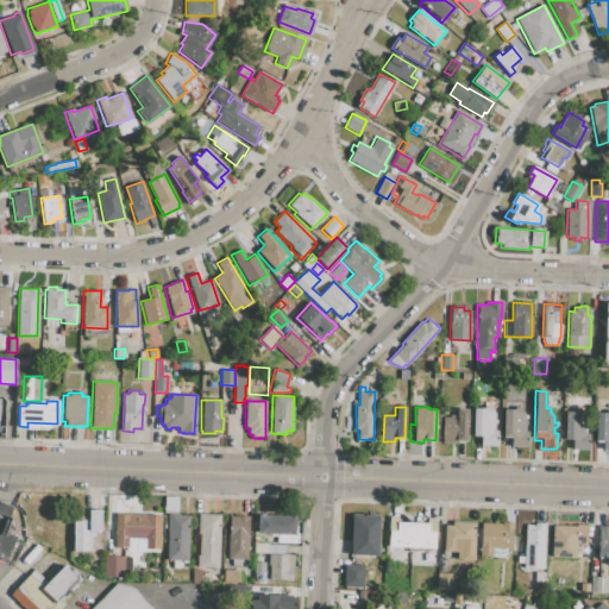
[(496,420),(495,427),(494,427),(494,431),(497,432),(496,447),(481,446),(481,439),(472,438),(473,408),(485,408),(485,407),(491,407),(491,412),(495,414),(494,420),(496,420)]
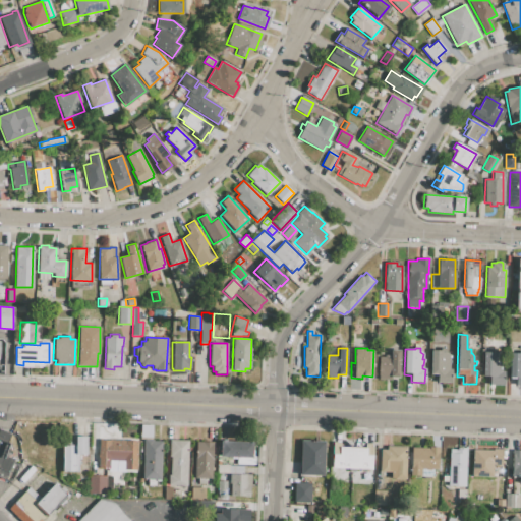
[(446,352),(447,352),(449,355),(448,369),(451,369),(451,383),(437,383),(438,377),(430,375),(431,350),(441,350),(441,349),(446,349),(446,352)]
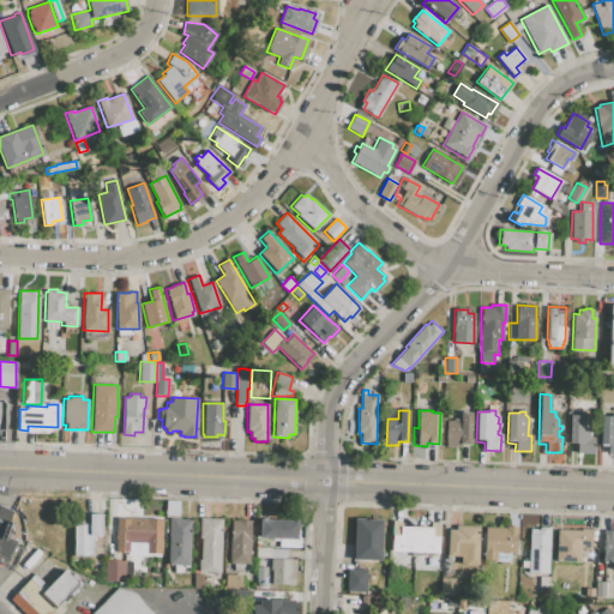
[(453,419),(461,420),(461,413),(471,413),(470,444),(468,444),(468,445),(461,445),(461,449),(445,447),(446,421),(453,421),(453,419)]
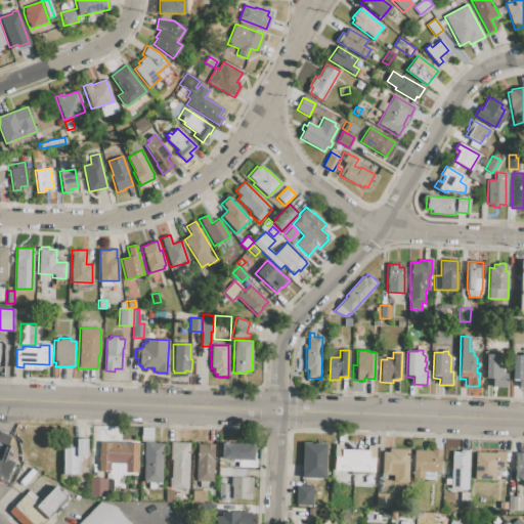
[(501,356),(505,359),(504,374),(507,374),(507,387),(492,387),(492,380),(485,380),(486,354),(496,354),(496,352),(501,353),(501,356)]
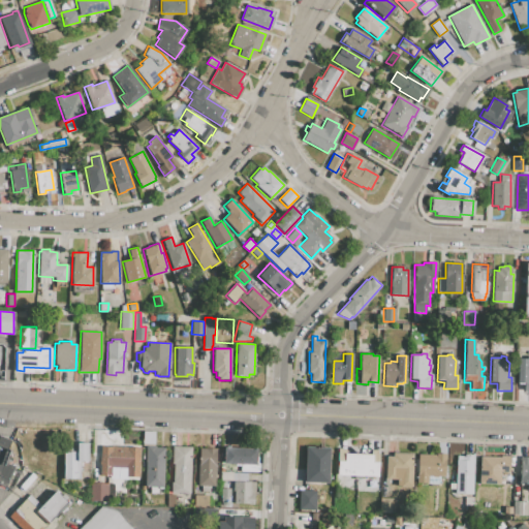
[(528,392),(524,392),(524,385),(517,384),(518,359),(528,359),(528,356),(528,392)]
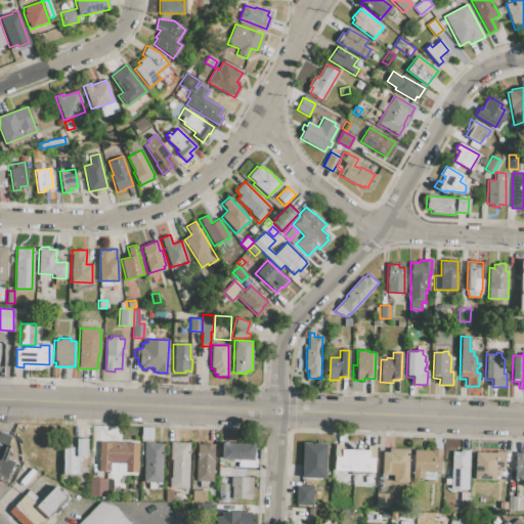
[(153,428),(153,441),(140,441),(140,428),(153,428)]
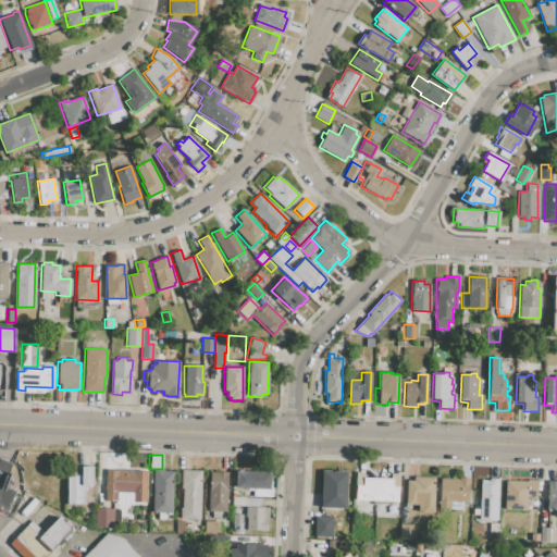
[(0,459),(11,463),(8,473),(10,474),(5,487),(14,492),(5,514),(0,511),(0,459)]
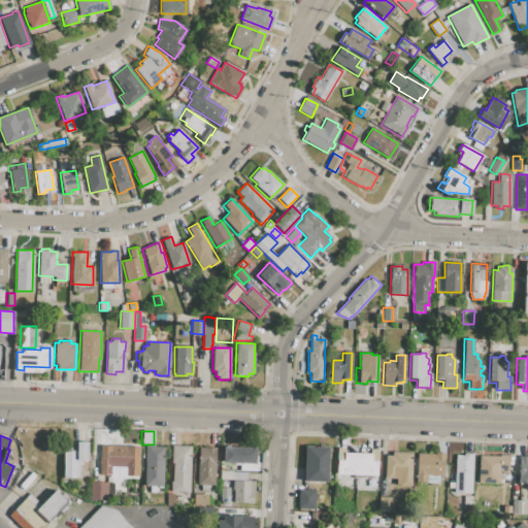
[(79,461),(78,479),(63,479),(63,451),(75,451),(75,442),(87,442),(87,461),(79,461)]
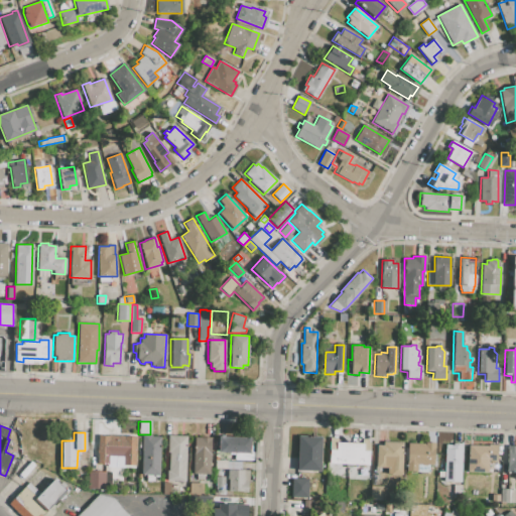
[(123,457),(108,457),(108,465),(98,465),(98,435),(135,435),(135,466),(123,466),(123,457)]
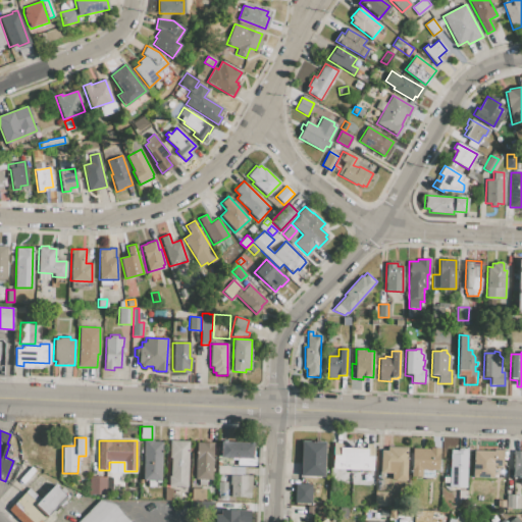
[(143,440),(153,440),(153,441),(161,441),(161,480),(143,480),(143,441),(143,440)]
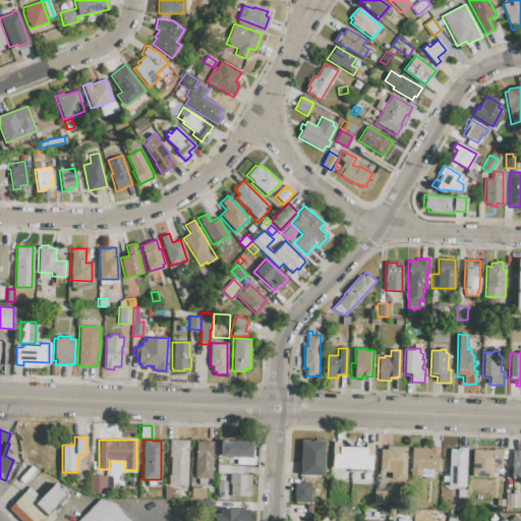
[(170,475),(171,456),(169,456),(170,440),(188,441),(187,485),(168,484),(168,475),(170,475)]
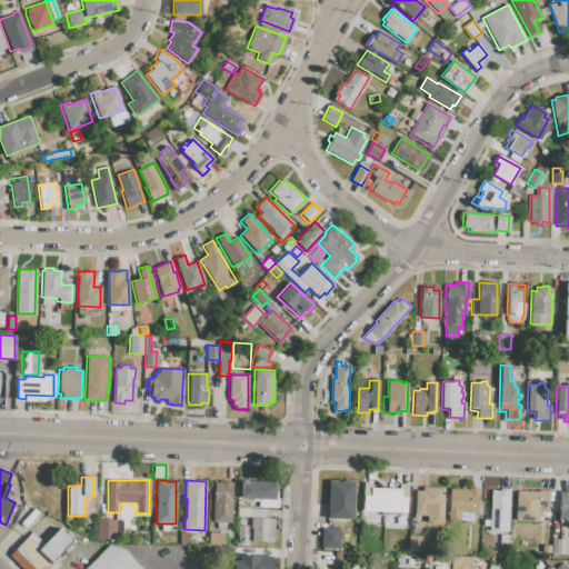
[(329,480),(356,481),(355,520),(328,519),(329,480)]
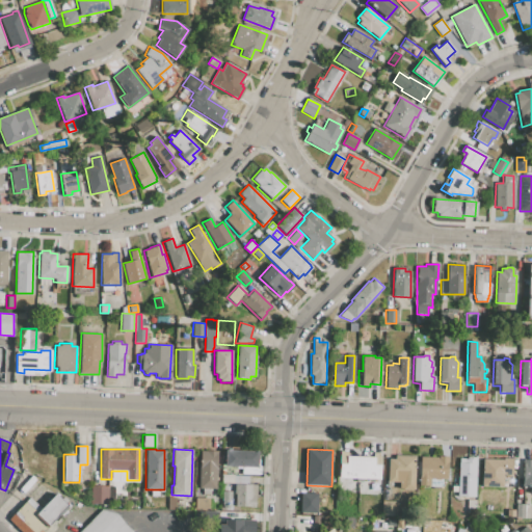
[(224,450),(258,451),(257,466),(260,466),(260,475),(242,474),(242,467),(224,466),(224,450)]
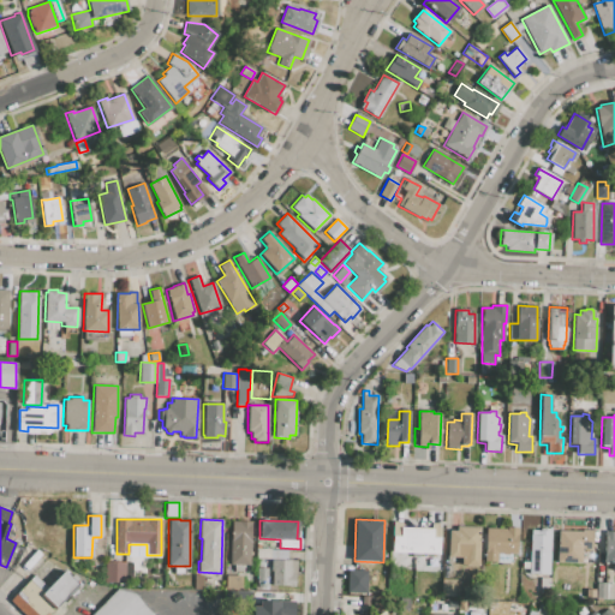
[(244,565),(243,572),(233,572),(234,565),(231,565),(232,521),(251,523),(250,565),(244,565)]
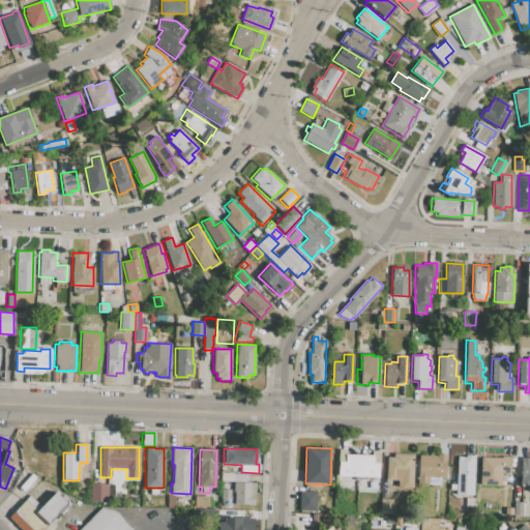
[(360,479),(354,479),(354,476),(337,476),(339,450),(347,450),(347,454),(371,455),(372,451),(379,451),(379,477),(360,476),(360,479)]
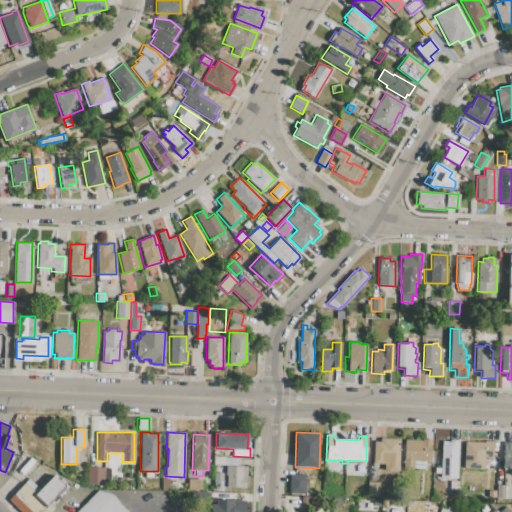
[(384,470),(384,464),(373,463),(373,441),(380,441),(380,438),(399,439),(398,471),(384,470)]
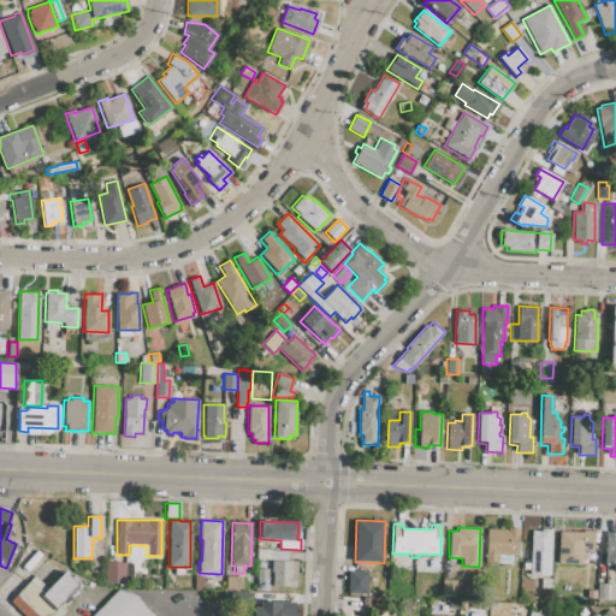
[(498,555),(498,564),(486,563),(487,528),(498,529),(507,529),(508,528),(517,528),(517,556),(498,555)]
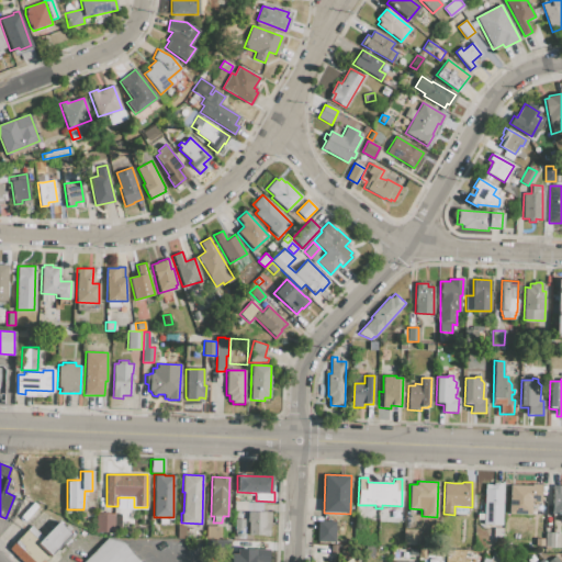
[(485,484),(493,485),(493,483),(503,483),(502,526),(484,525),(485,484)]
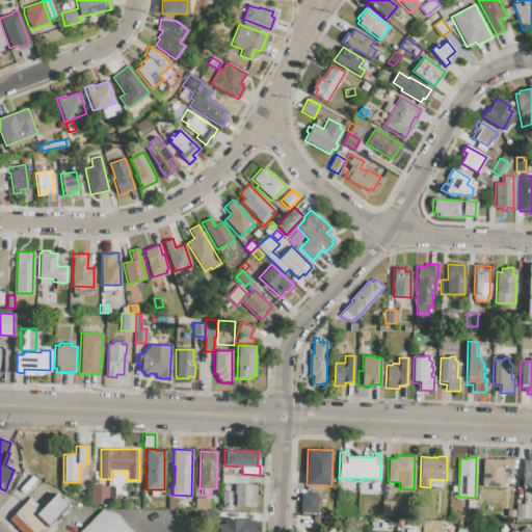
[(502,458),(512,458),(512,475),(503,475),(503,487),(482,487),(482,459),(502,459),(502,458)]
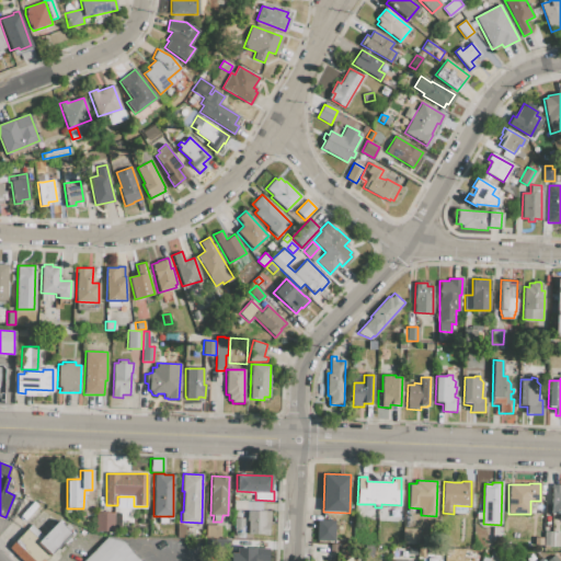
[(551,513),(551,484),(560,484),(560,521),(560,513),(551,513)]
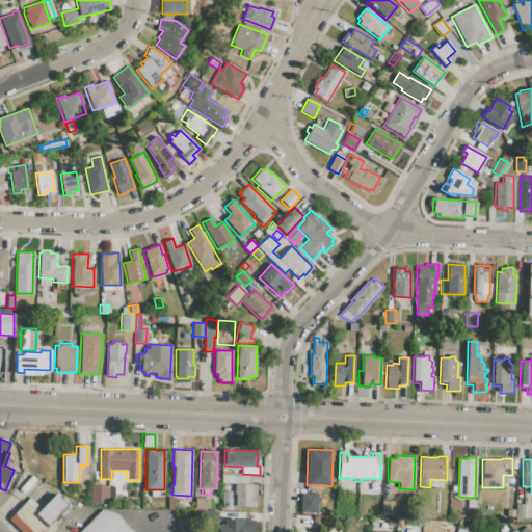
[(256,485),(256,507),(234,506),(234,504),(232,504),(232,505),(231,506),(230,507),(229,508),(227,508),(225,508),(224,507),(223,506),(222,505),(222,504),(220,504),(221,475),(248,476),(247,485),(256,485)]
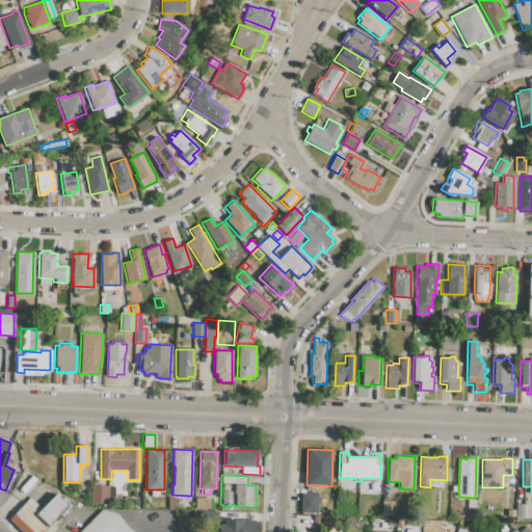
[(90,486),(108,486),(108,505),(90,504),(90,486)]
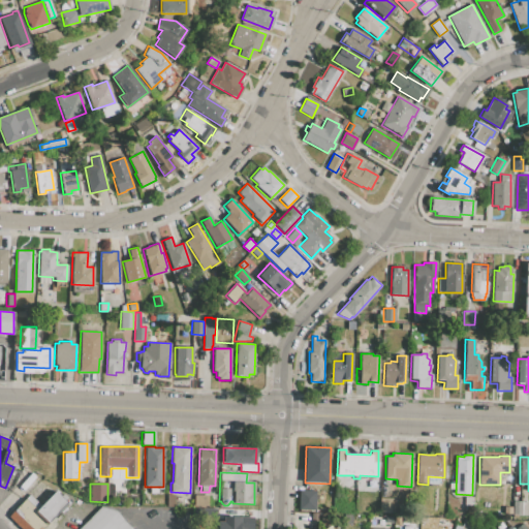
[(300,490),(315,491),(315,510),(299,510),(300,490)]
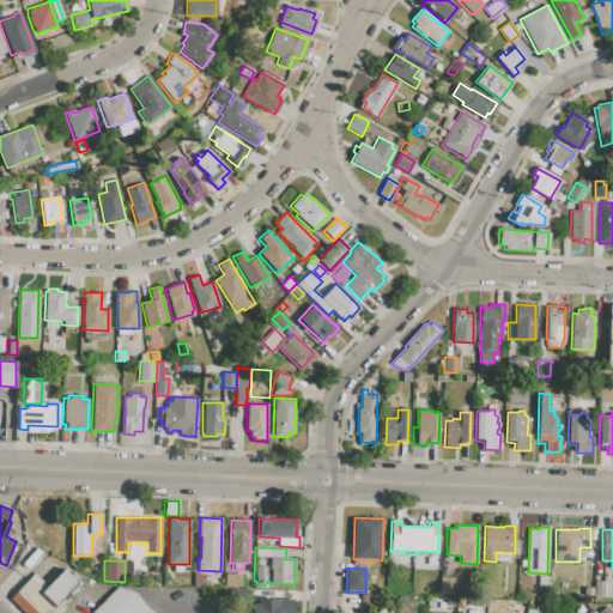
[(74,581),(78,583),(48,612),(36,612),(16,593),(34,574),(47,586),(64,569),(70,575),(73,571),(78,576),(74,581)]
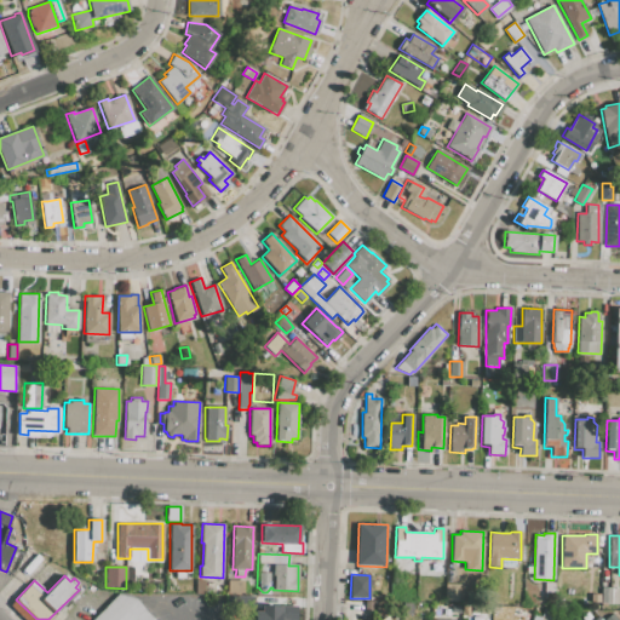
[(227,580),(244,580),(242,593),(227,592),(227,580)]
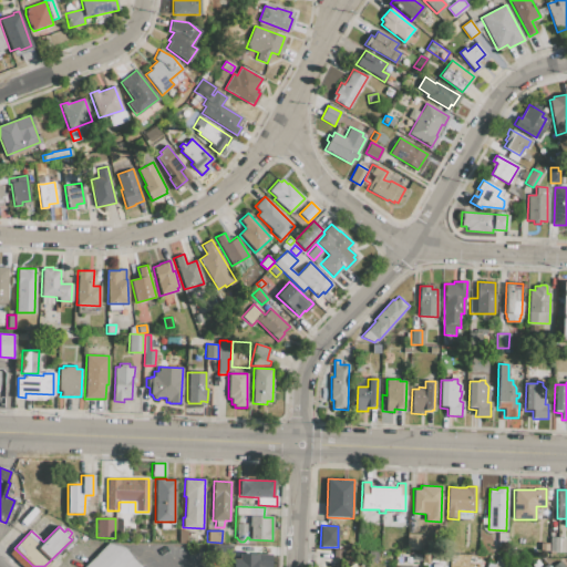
[(497,533),(507,533),(506,547),(497,547),(497,533)]
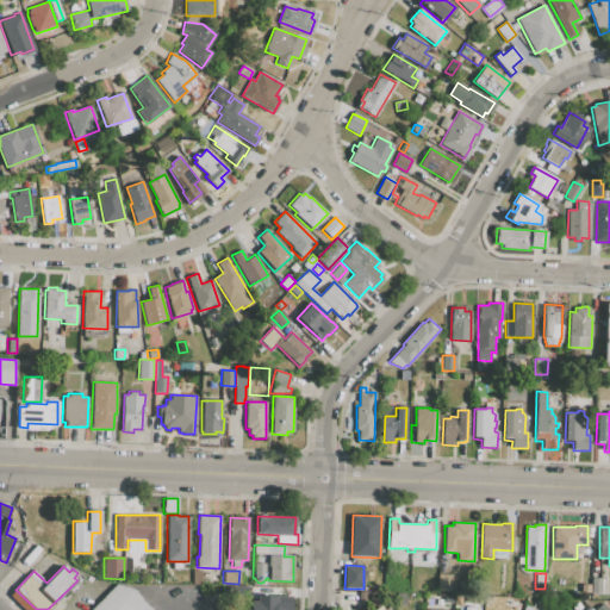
[(437,574),(455,574),(455,592),(437,591),(437,574)]
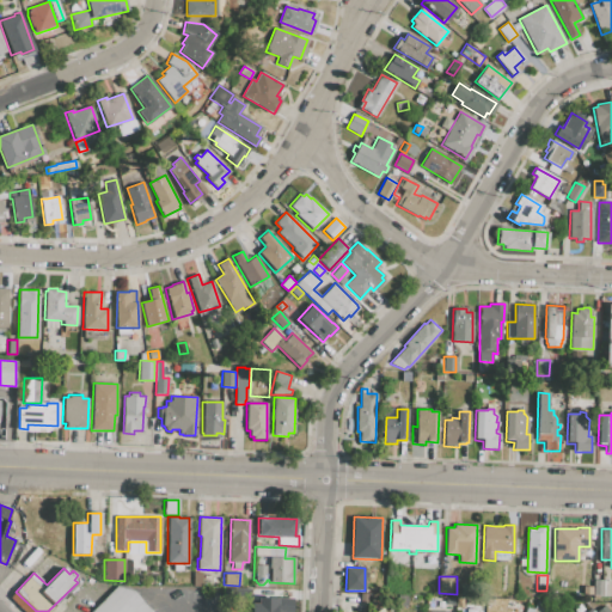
[(593,580),(611,581),(611,597),(593,595),(593,580)]
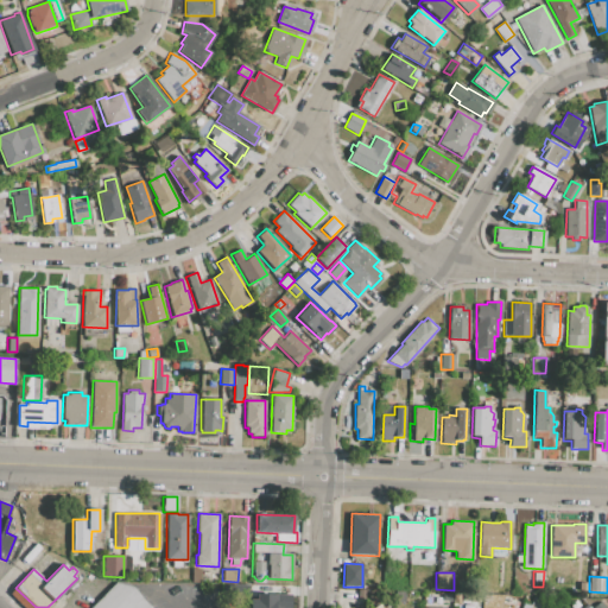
[(151,607),(89,607),(120,577),(151,607)]
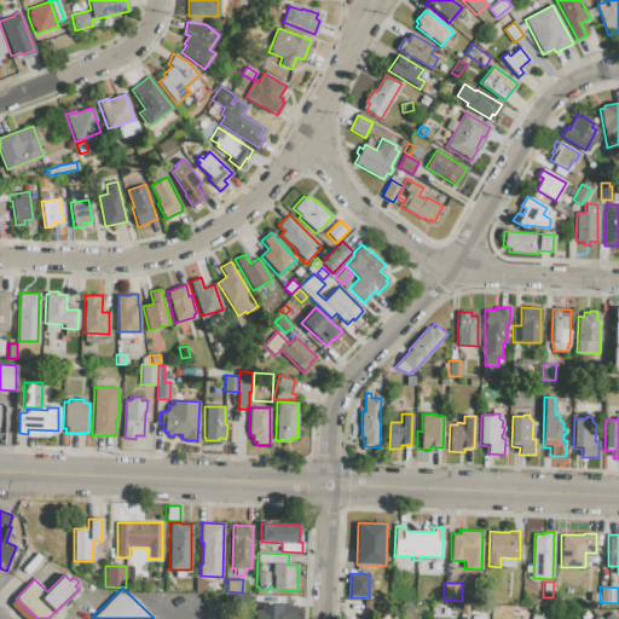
[(253,618),(253,613),(261,613),(261,605),(298,605),(298,618),(253,618)]
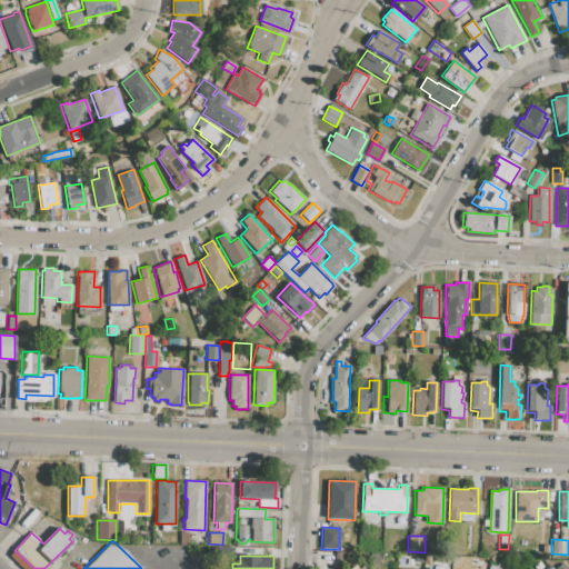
[(535,568),(531,566),(542,558),(548,567),(550,565),(553,568),(535,568)]
